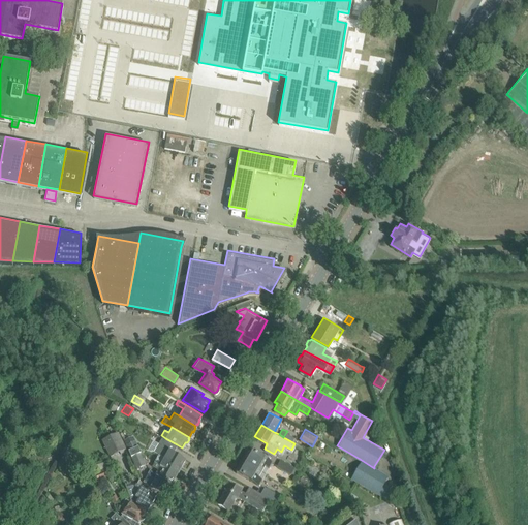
[(118,430),(101,437),(109,454),(125,446),(118,430)]
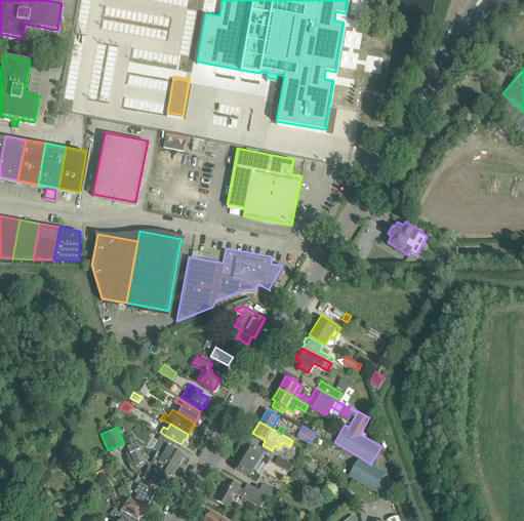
[(129,431),(122,434),(126,445),(136,440),(134,435),(131,436),(129,431)]
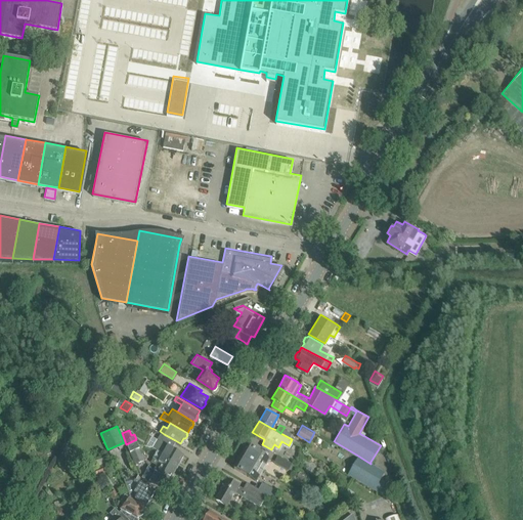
[(164,434),(160,431),(156,437),(154,441),(151,444),(157,447),(162,450),(179,460),(183,451),(172,445),(175,440),(164,434)]
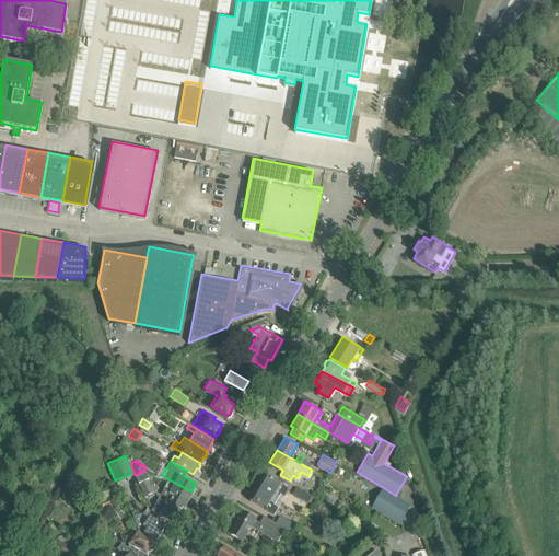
[(146,470),(135,475),(138,481),(148,476),(149,476),(152,473),(146,470)]
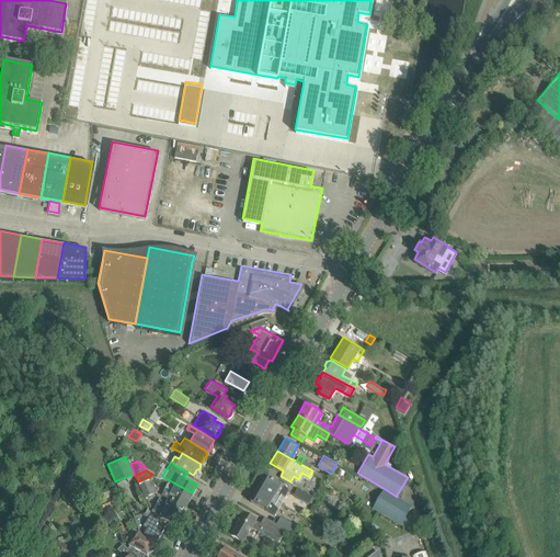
[(288,488),(264,474),(256,486),(277,498),(281,492),(285,495),(288,488)]
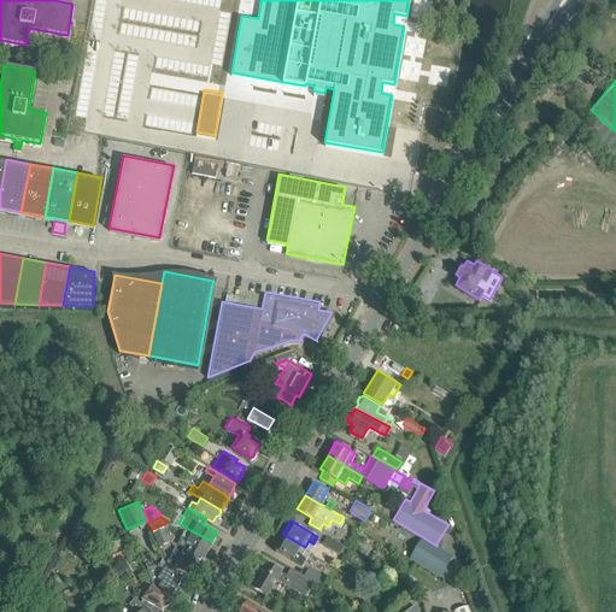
[(166,530),(166,531),(170,529),(164,524),(163,524),(152,529),(154,536),(166,530)]
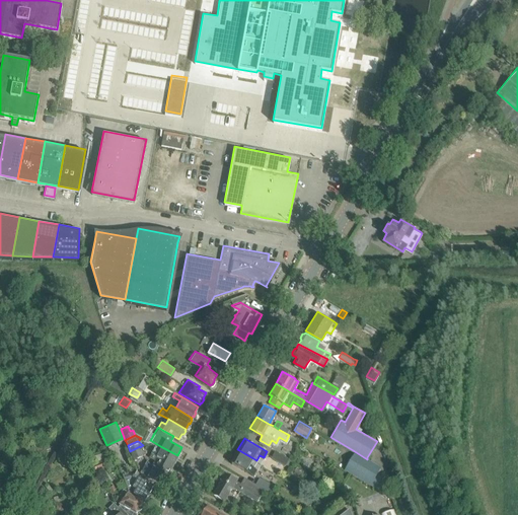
[(177,455),(160,446),(155,443),(153,447),(151,450),(156,453),(157,454),(172,463),(177,455)]
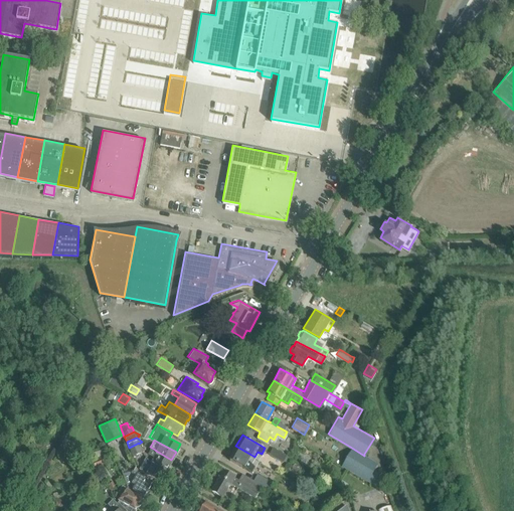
[(142,450),(139,444),(139,443),(129,448),(132,454),(142,450)]
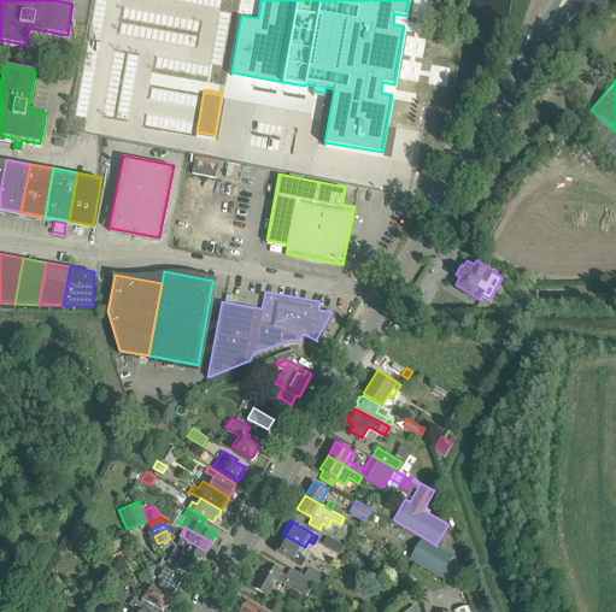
[(327,533),(322,541),(339,551),(344,542),(327,533)]
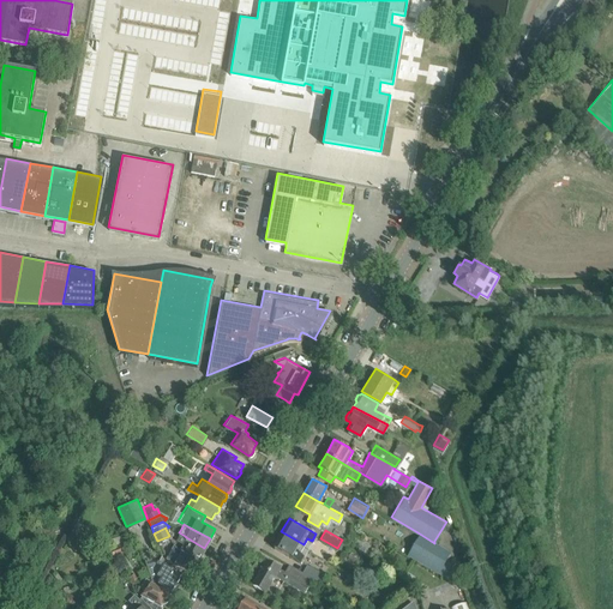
[(304,544),(281,531),(274,544),(300,560),(304,553),(300,552),(304,544)]
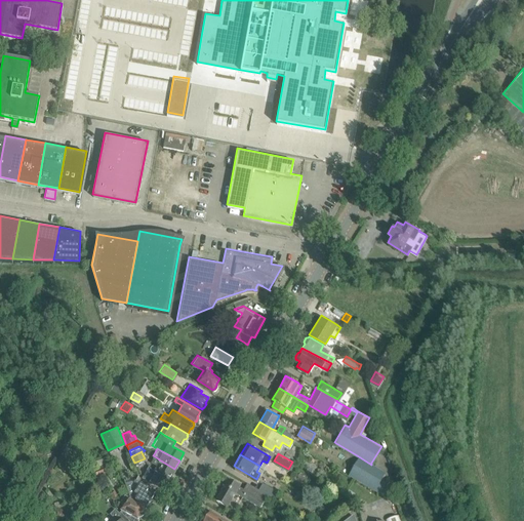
[(120,455),(114,458),(120,470),(126,467),(120,455)]
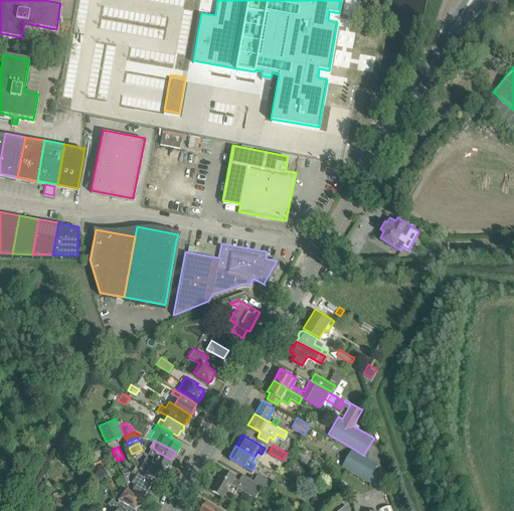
[(155,450),(150,447),(148,451),(153,454),(151,457),(146,455),(152,463),(155,464),(156,463),(166,469),(171,460),(156,451),(155,450)]
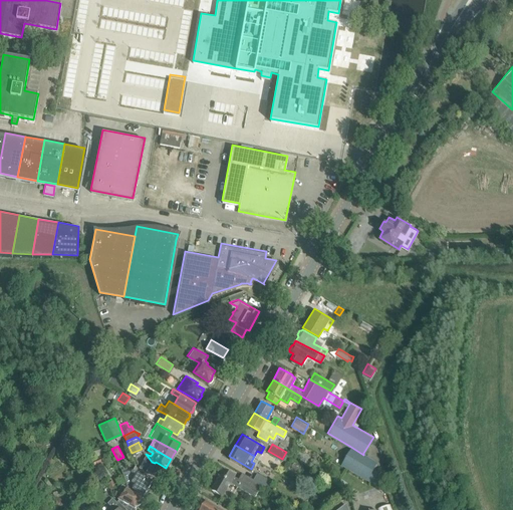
[(377,461),(363,453),(363,455),(349,446),(340,463),(377,484),(383,474),(373,468),(377,461)]
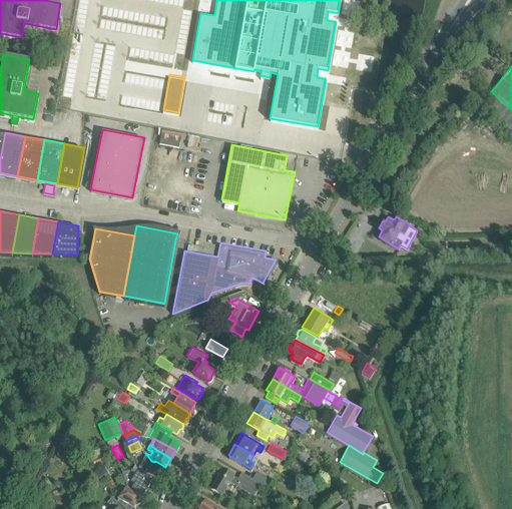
[(100,453),(93,456),(95,463),(103,459),(100,453)]
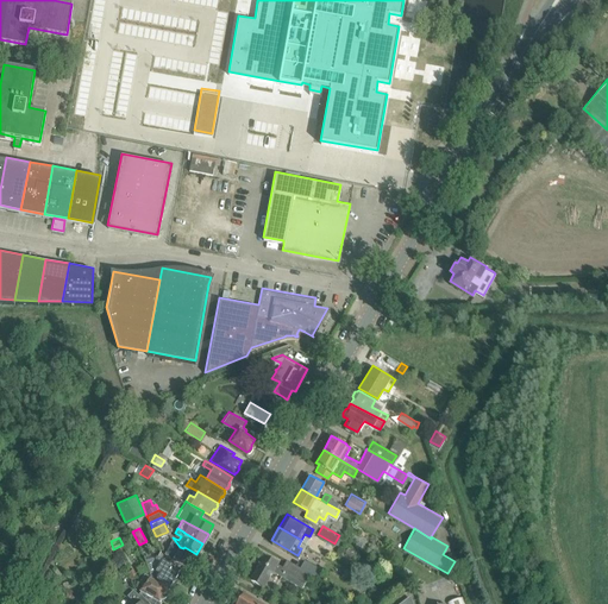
[(190,565),(196,554),(185,547),(183,548),(180,547),(173,538),(171,538),(164,551),(174,557),(190,565)]
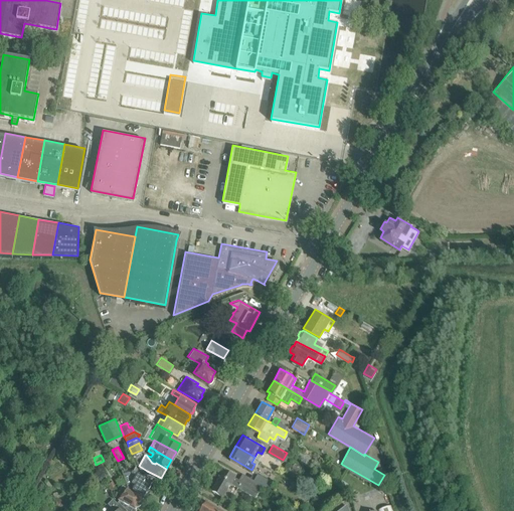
[(152,480),(137,471),(128,467),(122,468),(127,484),(144,494),(152,480)]
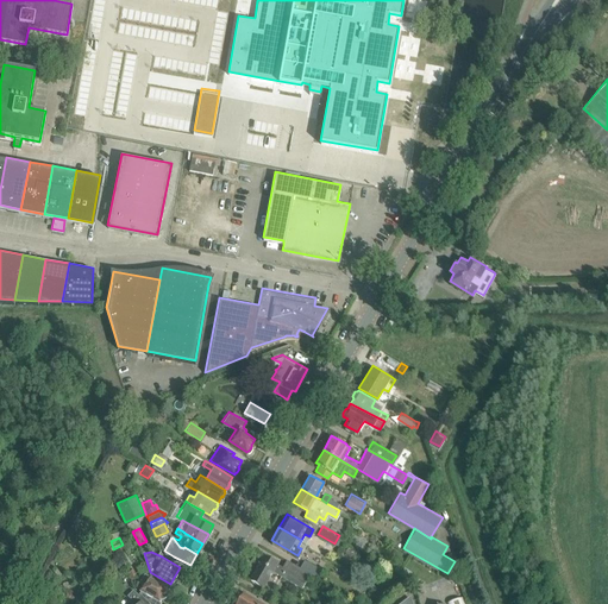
[(309,571),(300,565),(294,561),(287,558),(282,566),(277,562),(277,561),(264,553),(250,577),(264,585),(273,570),(301,586),(309,571)]
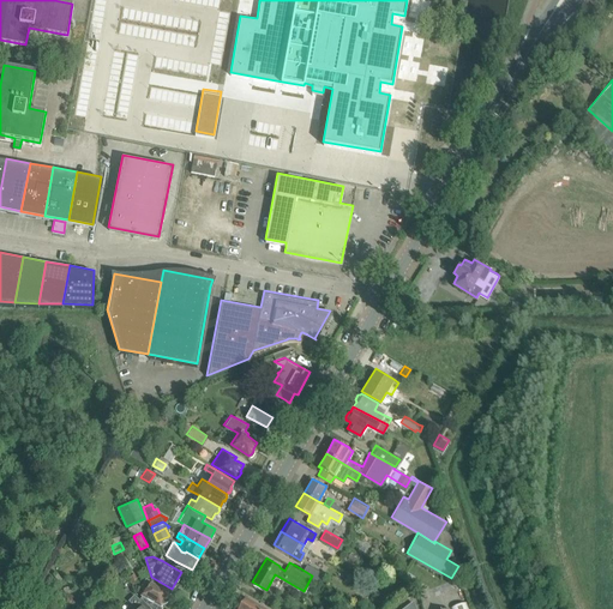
[(306,562),(302,570),(312,576),(318,579),(323,572),(306,562)]
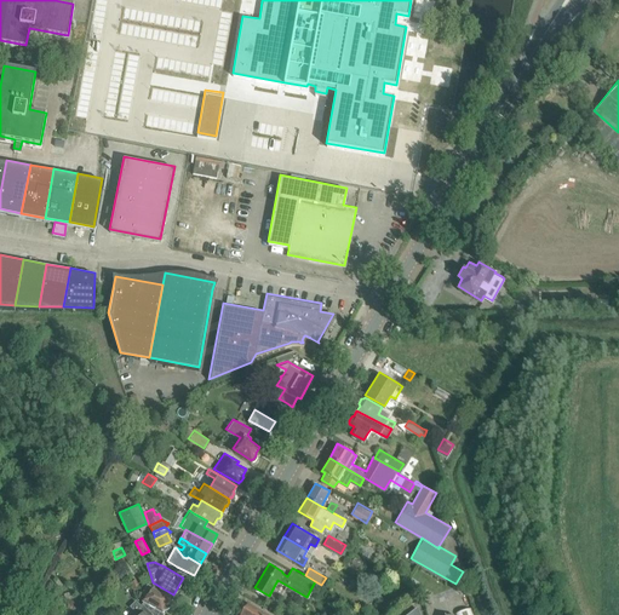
[(172,597),(152,586),(147,582),(142,591),(145,592),(141,599),(143,601),(141,603),(153,614),(161,614),(164,611),(162,610),(165,605),(166,605),(168,603),(170,603),(171,601),(171,598),(172,597)]
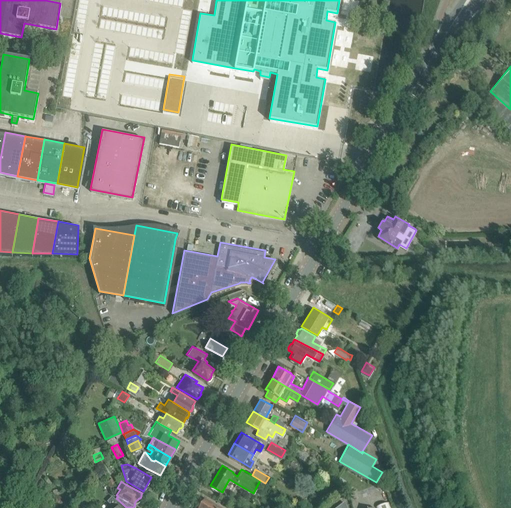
[(224,507),(204,496),(196,507),(224,507)]
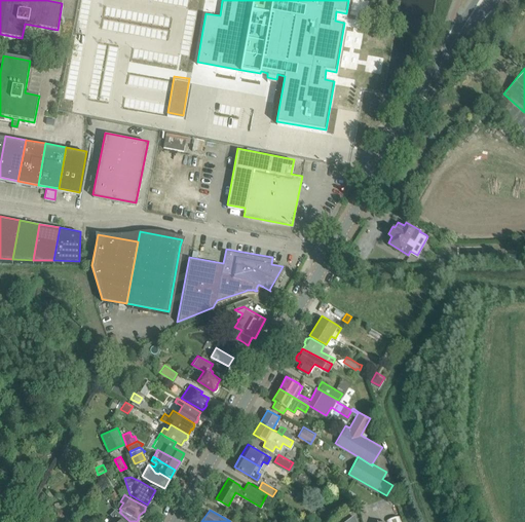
[(129,521),(118,511),(108,521),(129,521)]
